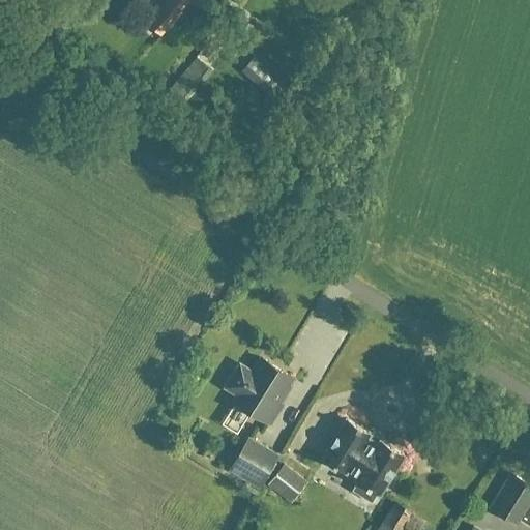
[(192,0),(168,0),(147,24),(163,36),(192,0)]
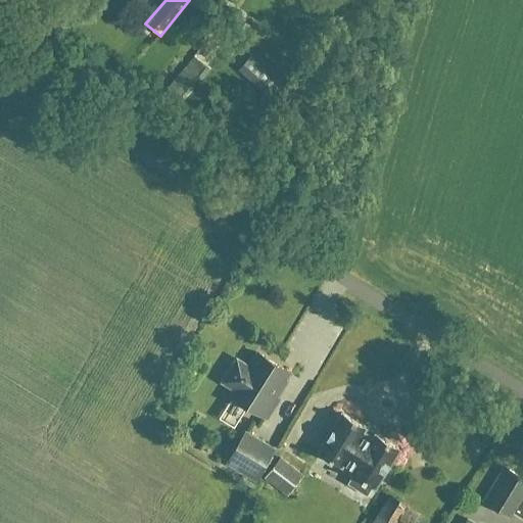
[(251,56),(236,74),(274,106),(288,88),(251,56)]
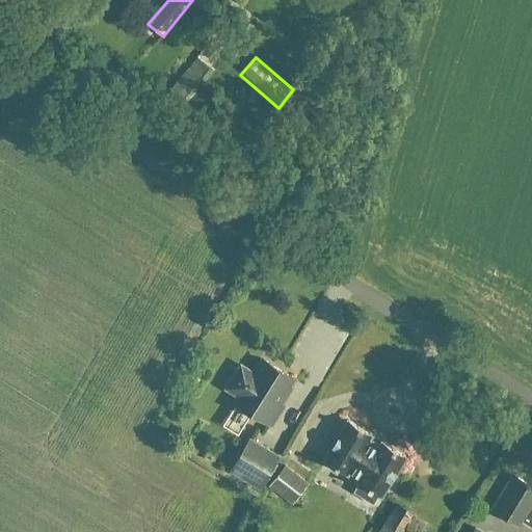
[(184,108),(214,72),(200,59),(167,94),(184,108)]
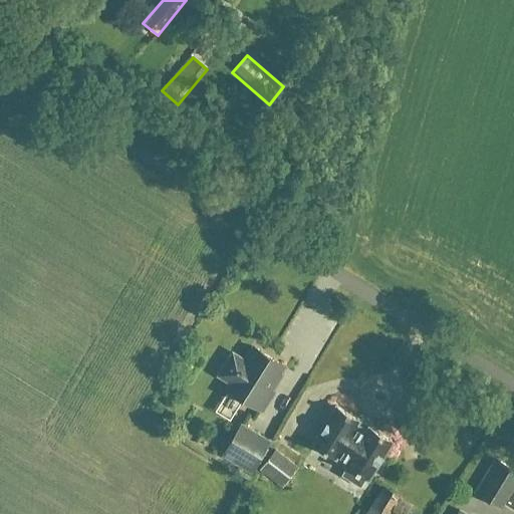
[(246,393),(242,400),(262,412),(274,394),(268,390),(283,366),(254,348),(246,362),(236,356),(230,358),(221,372),(223,378),(246,393)]
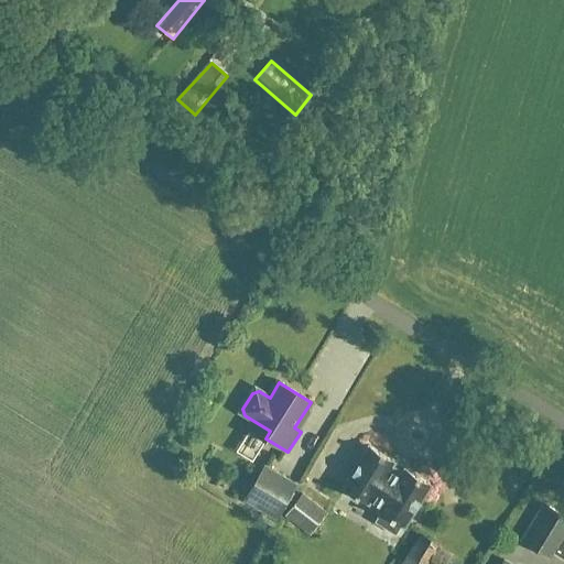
[(368,446),(343,489),(367,505),(368,502),(379,510),(379,511),(381,512),(375,522),(396,535),(401,525),(403,527),(430,485),(404,469),(400,477),(389,469),(393,463),(368,446)]
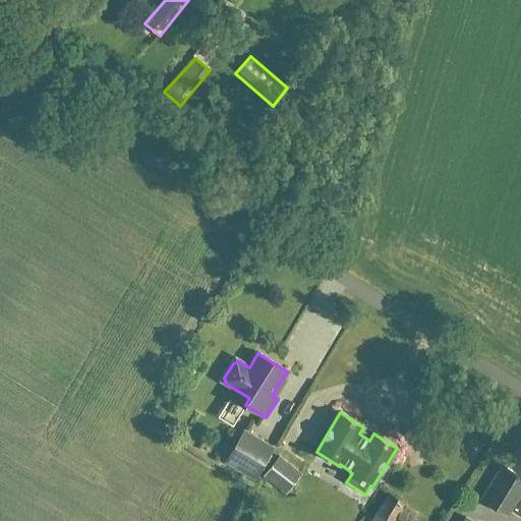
[(227,463),(237,469),(254,480),(273,448),(245,431),(227,463)]
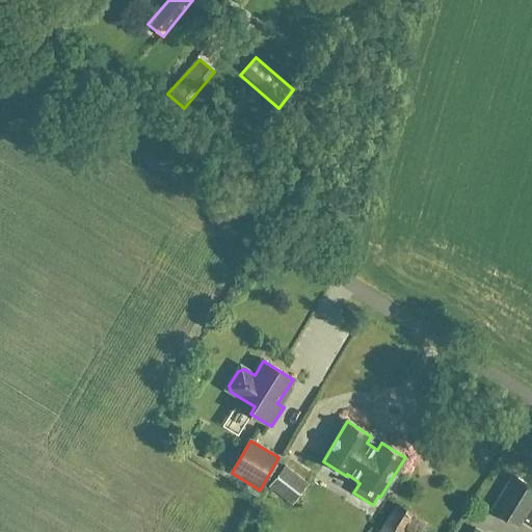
[(293,505),(308,485),(285,468),(269,487),(293,505)]
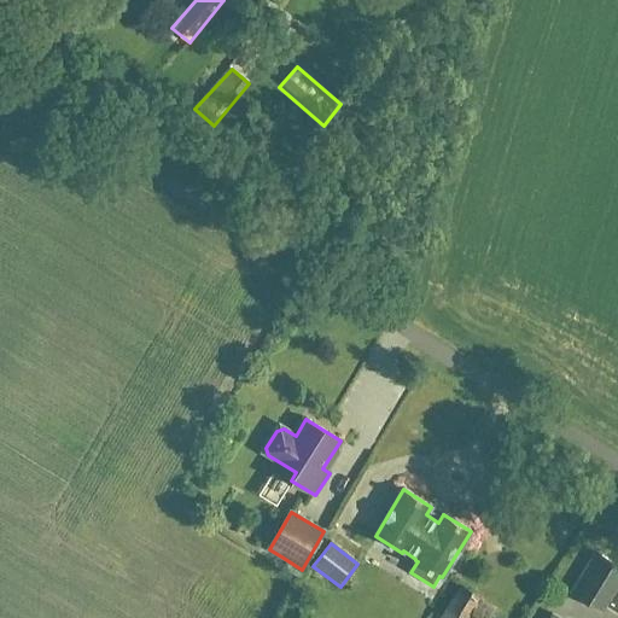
[(604,612),(607,607),(617,613),(617,612),(617,596),(614,595),(617,589),(617,565),(598,554),(573,593),(604,612)]
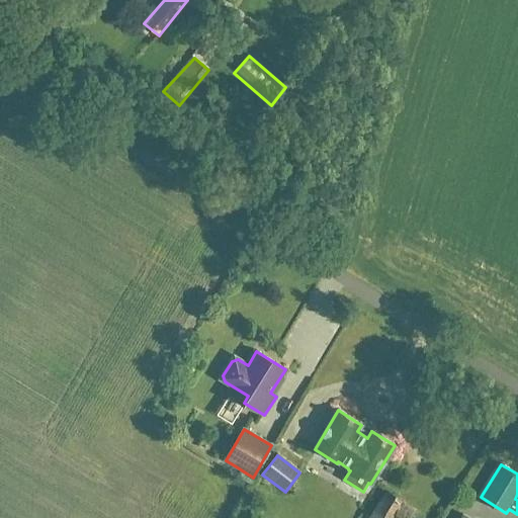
[(370,517),(411,517),(417,508),(387,490),(370,517)]
